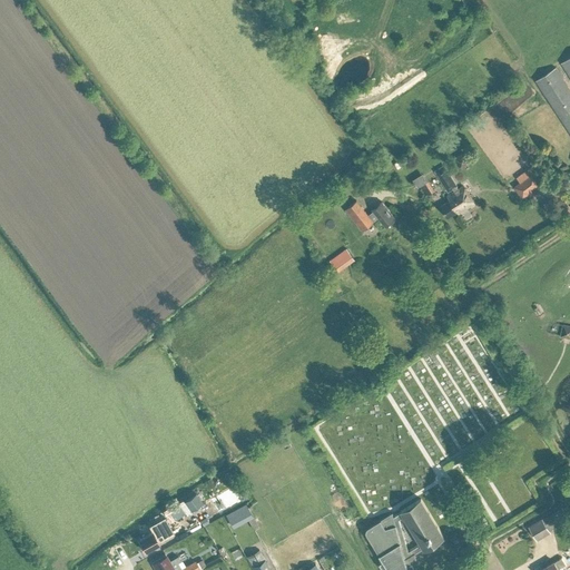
[(569,87),(557,66),(537,79),(569,130),(569,87)]
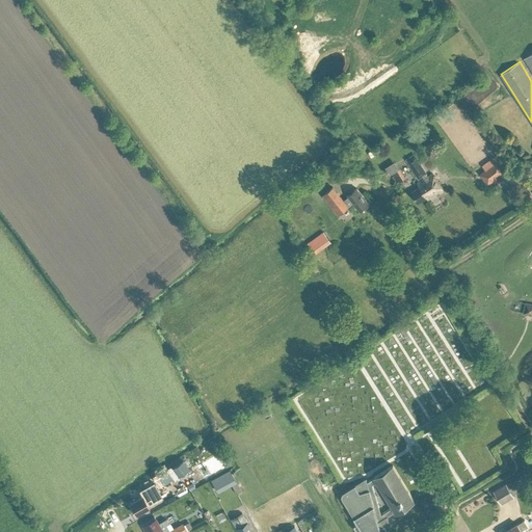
[(423,147),(432,156),(440,148),(430,138),(423,147)]
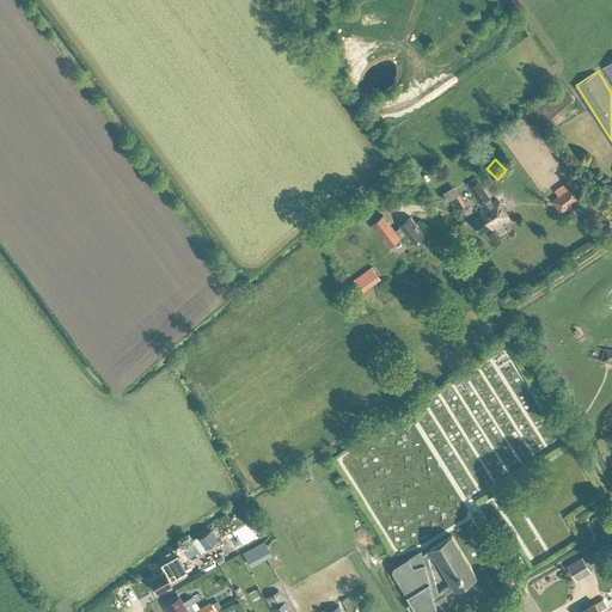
[(497,199),(493,202),(476,177),(467,183),(481,204),(487,202),(488,204),(479,209),(483,214),(472,220),(481,232),(490,226),(491,228),(509,218),(497,199)]
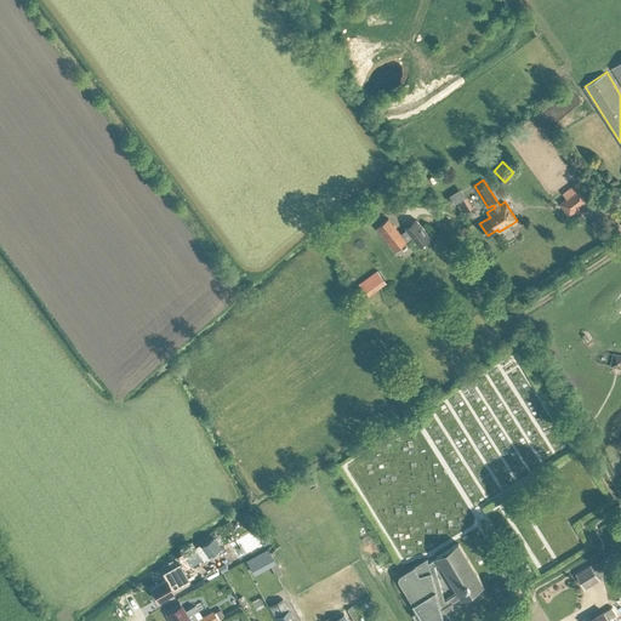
[(564,193),(567,197),(560,201),(569,214),(576,209),(579,211),(586,206),(584,204),(591,199),(587,193),(591,192),(590,191),(593,188),(590,182),(586,186),(585,184),(581,187),(577,183),(564,193)]
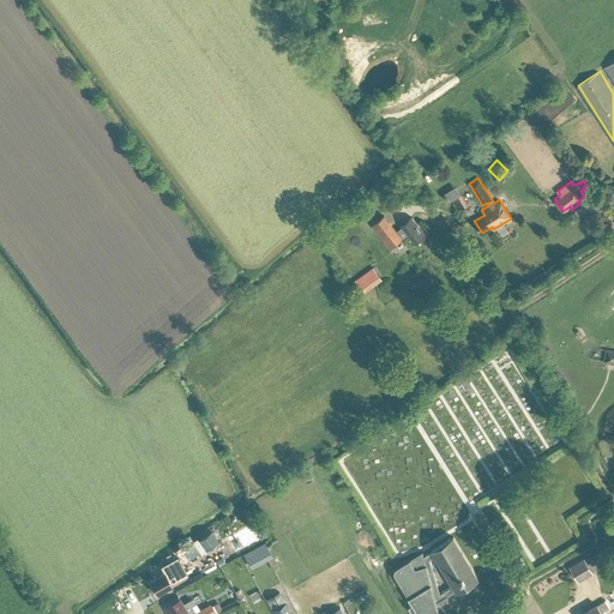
[(462,206),(467,204),(462,192),(456,194),(462,206)]
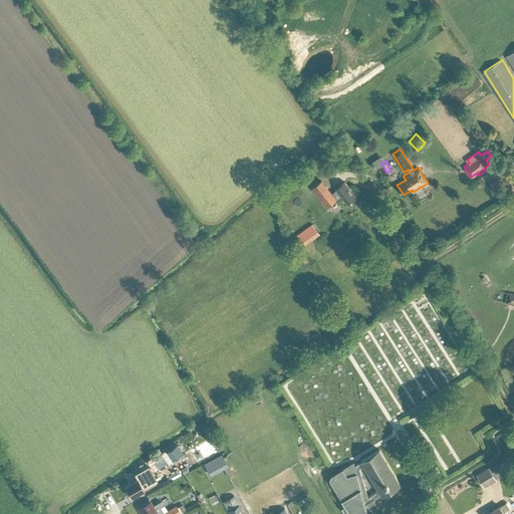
[(356,196),(344,181),(335,188),(336,189),(332,192),(322,179),(311,188),(326,207),(341,195),(348,203),(356,196)]
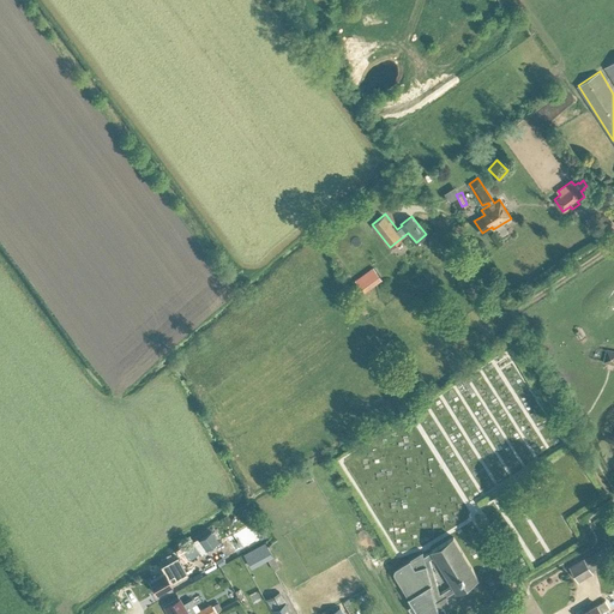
[(363,292),(383,278),(374,266),(355,278),(363,292)]
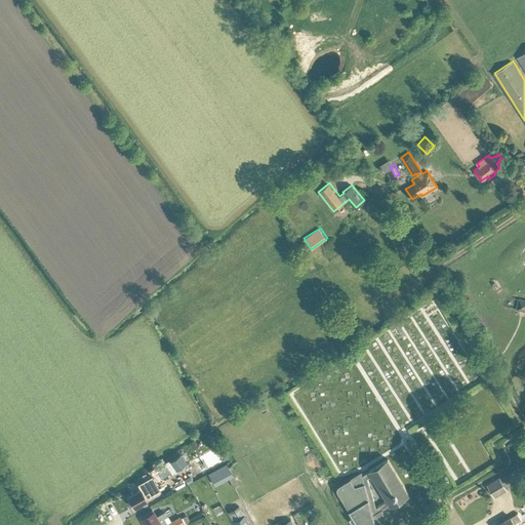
[(515,307),(524,309),(524,297),(518,296),(515,307)]
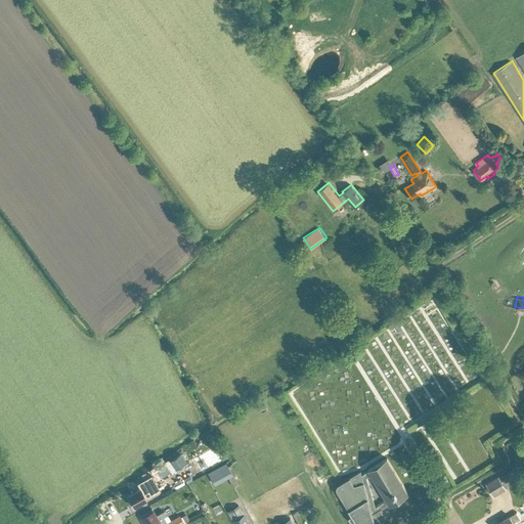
[(219,444),(193,459),(202,473),(227,459),(219,444)]
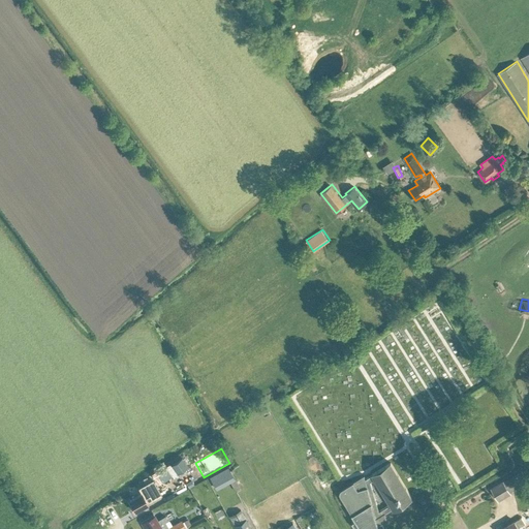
[(390,503),(393,507),(394,508),(412,497),(391,462),(372,473),(374,477),(390,503)]
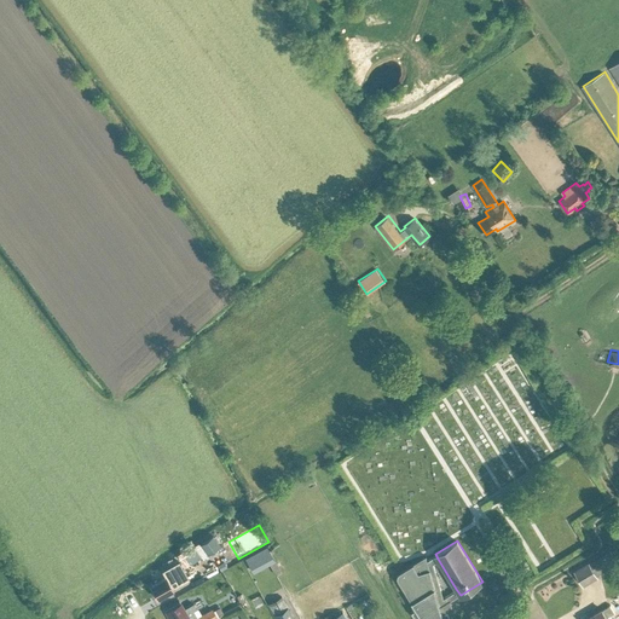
[(265,545),(244,557),(252,570),(272,559),(267,550),(266,547),(265,545)]
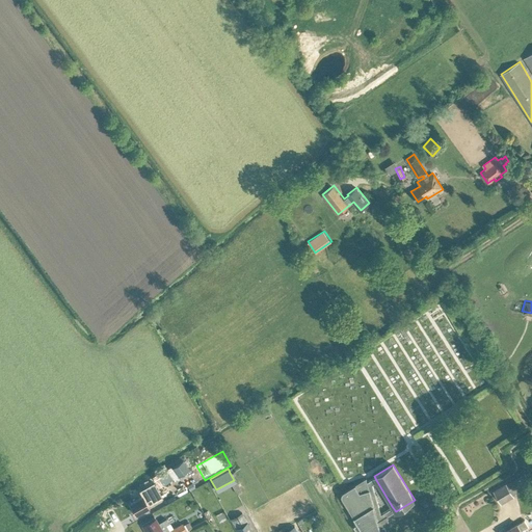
[(378,520),(395,510),(392,506),(380,513),(372,483),(376,480),(374,476),(371,478),(367,481),(366,477),(344,490),(343,490),(343,491),(342,491),(342,494),(342,495),(342,496),(342,497),(357,523),(354,524),(358,531),(364,530),(365,531),(364,531),(387,531),(384,525),(379,526),(378,520)]
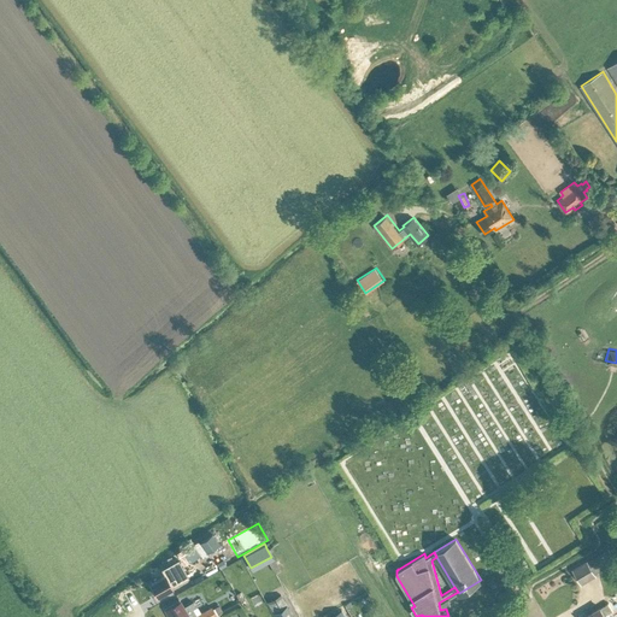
[(165,574),(150,583),(157,595),(172,587),(189,577),(178,559),(162,569),(165,574)]
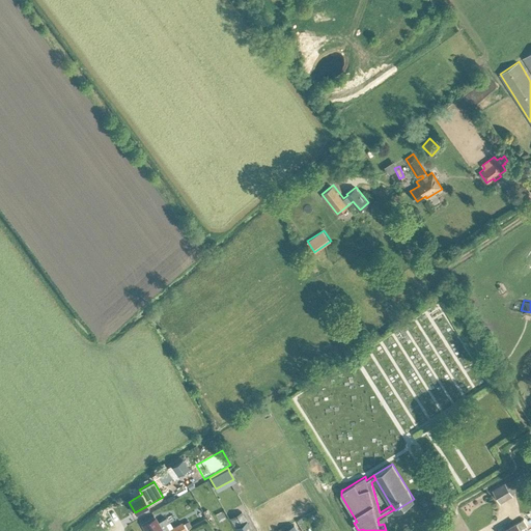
[(493,490),(500,502),(512,494),(505,482),(493,490)]
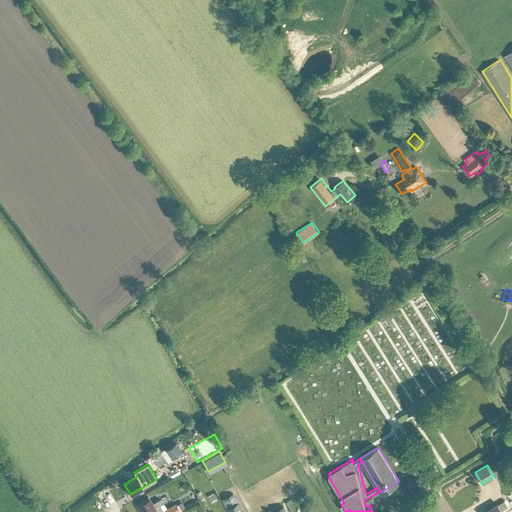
[(221,498),(228,511),(243,511),(233,492),(221,498)]
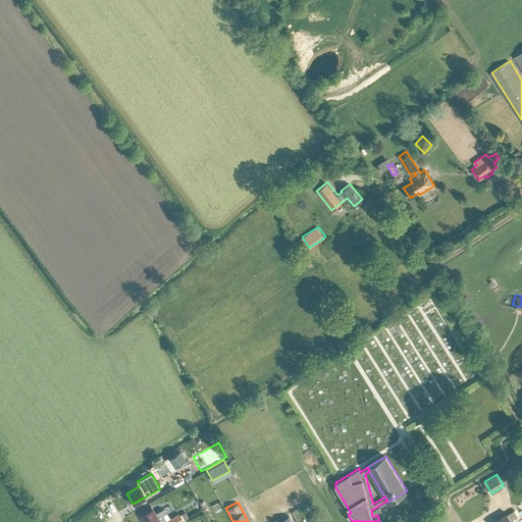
[(139,516),(142,521),(144,521),(145,521),(178,521),(183,520),(178,513),(173,516),(173,515),(169,517),(167,513),(166,513),(163,509),(155,513),(152,509),(139,516)]
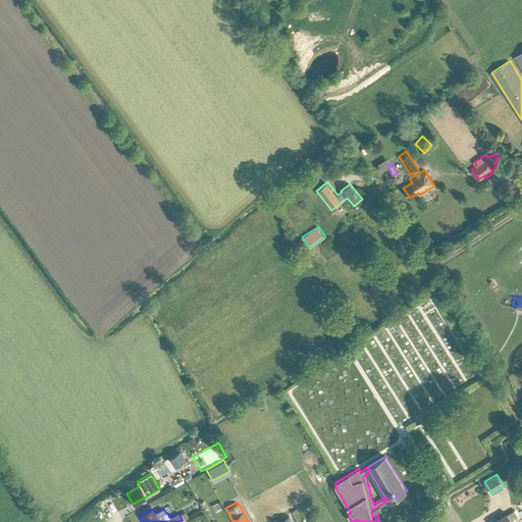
[(508,513),(492,521),(513,521),(512,520),(519,515),(515,509),(508,513)]
